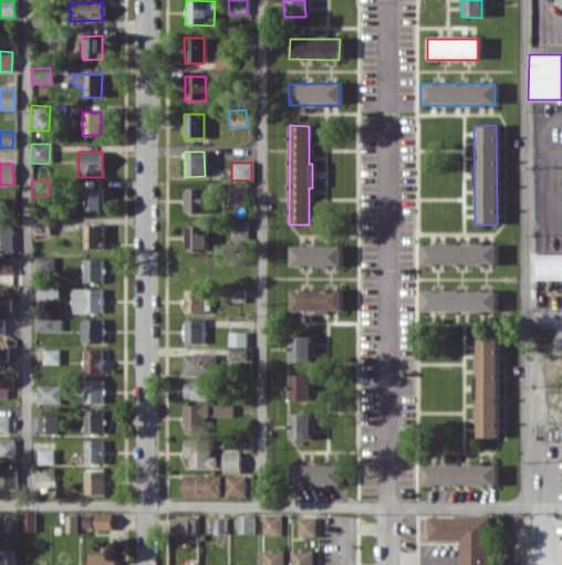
[(245,184),(225,185),(225,205),(245,205),(245,184)]
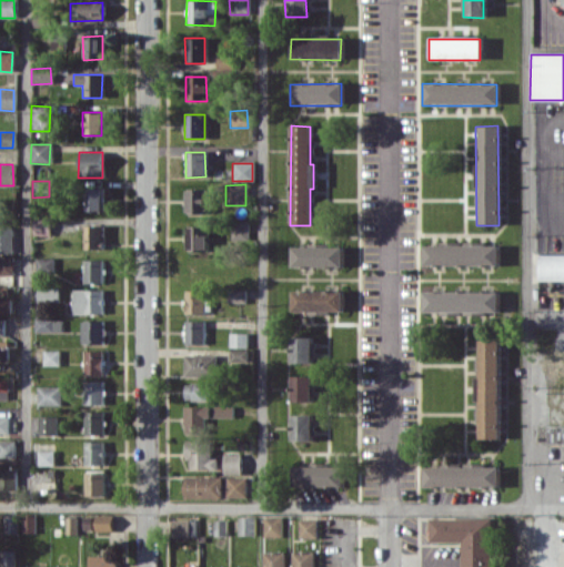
[(101,188),(82,188),(82,211),(102,211),(101,188)]
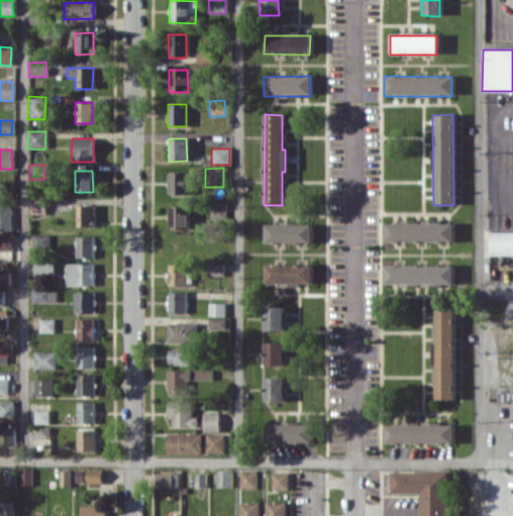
[(169,195),(187,194),(187,173),(168,173),(169,195)]
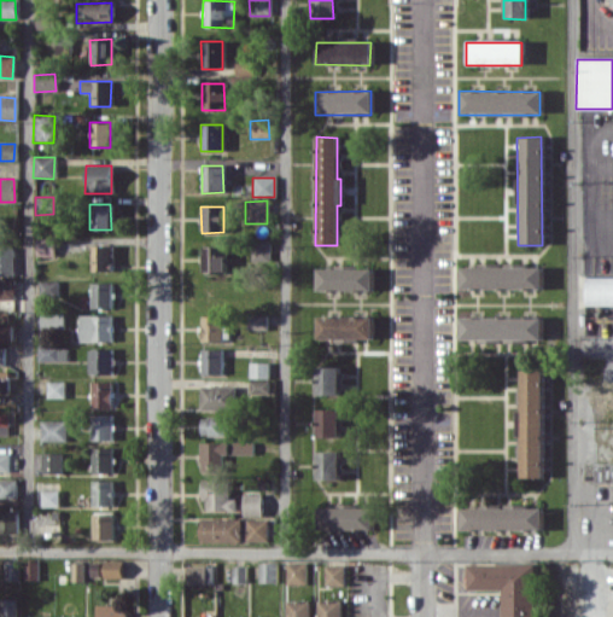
[(53,257),(53,239),(34,239),(35,257),(53,257)]
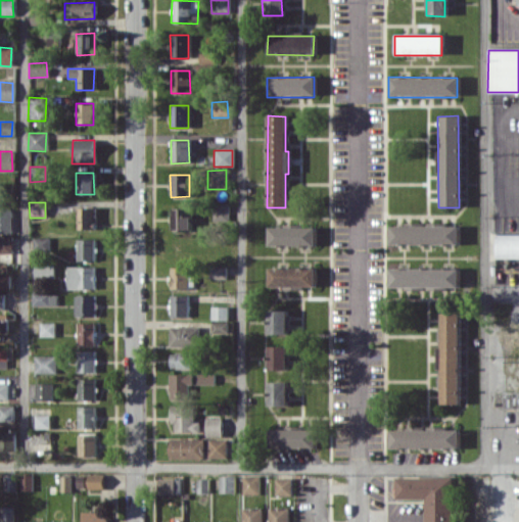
[(211,223),(228,222),(227,204),(211,204),(211,223)]
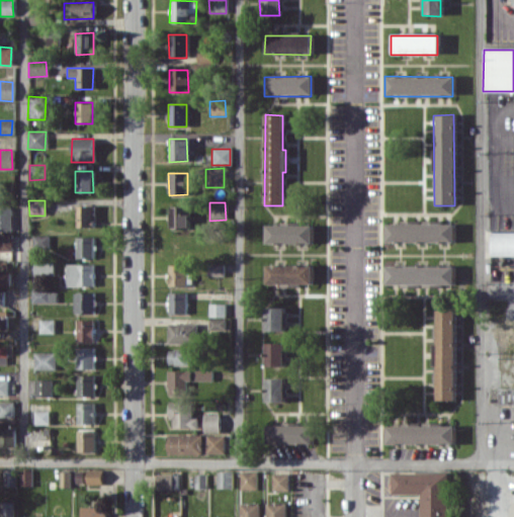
[(93,228),(92,206),(75,206),(76,228),(93,228)]
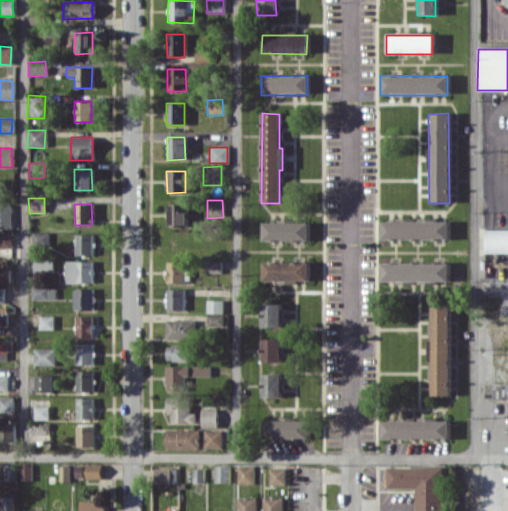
[(186,226),(185,204),(168,204),(168,226),(186,226)]
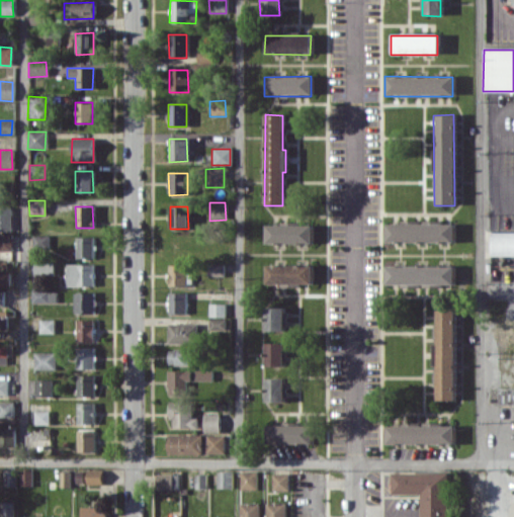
[(10,208),(0,207),(0,231),(10,232),(10,208)]
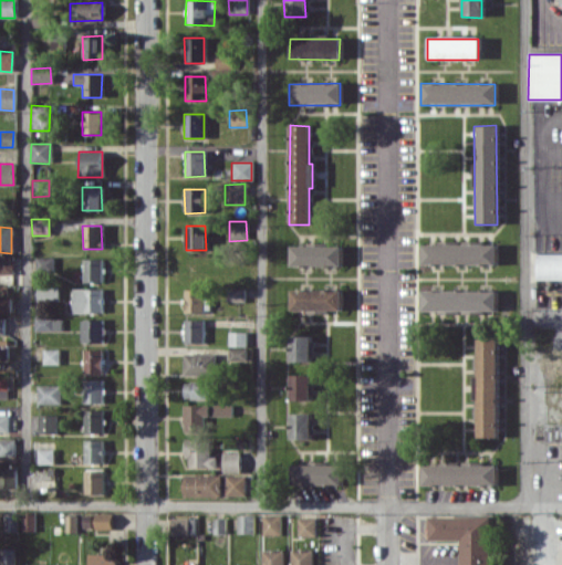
[(420,264),(495,265),(495,246),(420,244),(420,264)]
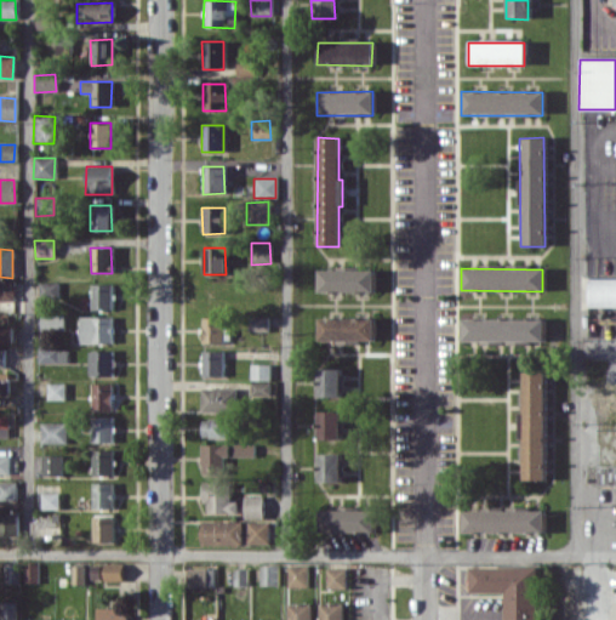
[(317,291),(371,294),(372,272),(318,269),(317,291)]
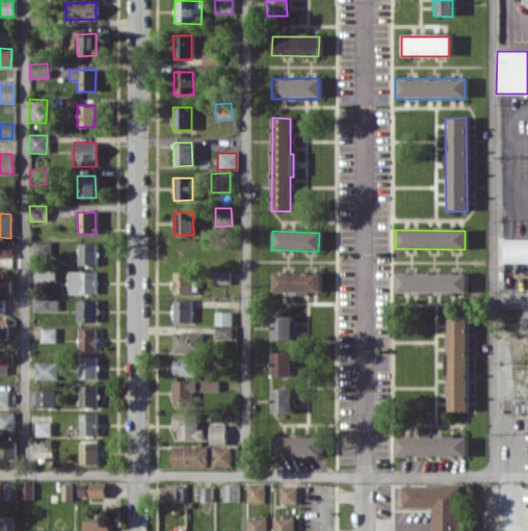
[(502,263),(527,262),(527,239),(502,240),(502,263)]
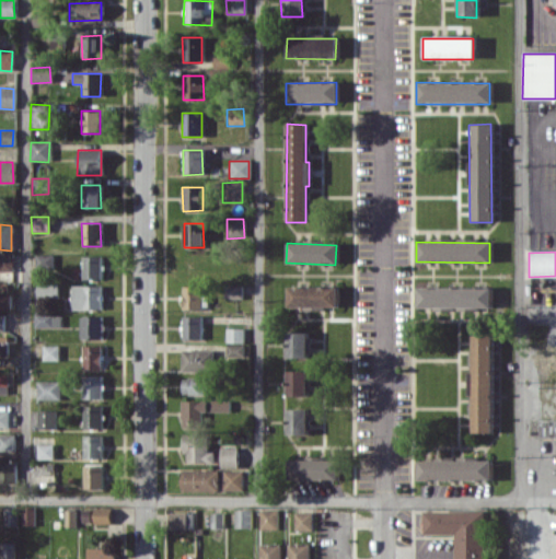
[(0,272),(12,271),(12,255),(0,254),(0,272)]
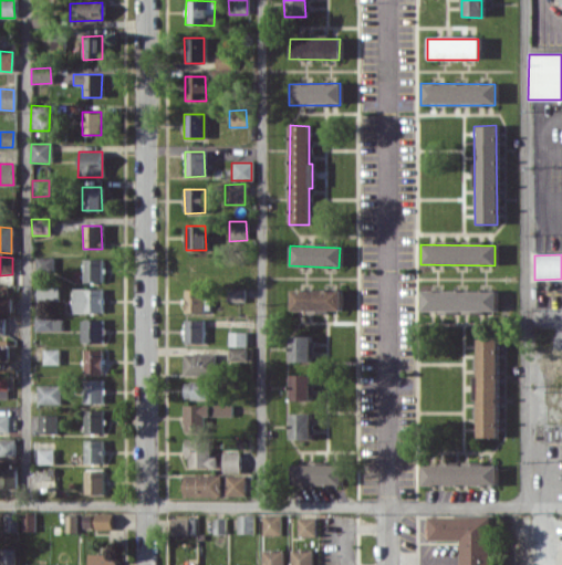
[(52,258),(34,258),(34,272),(52,271),(52,258)]
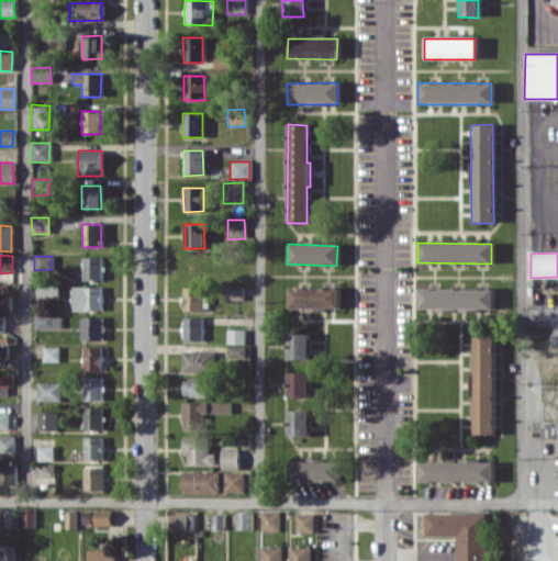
[(100,280),(100,258),(81,258),(81,280),(100,280)]
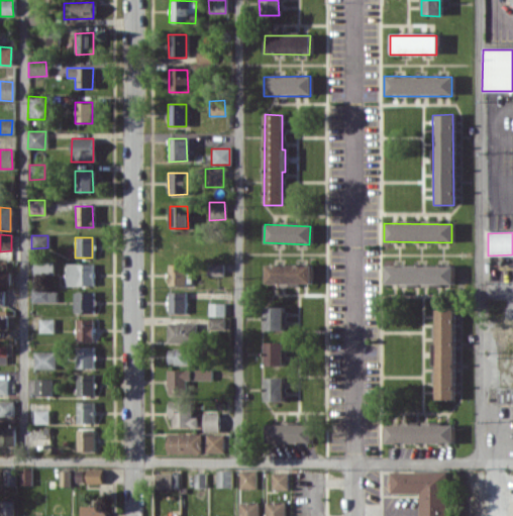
[(52,263),(32,263),(32,275),(52,276),(52,263)]
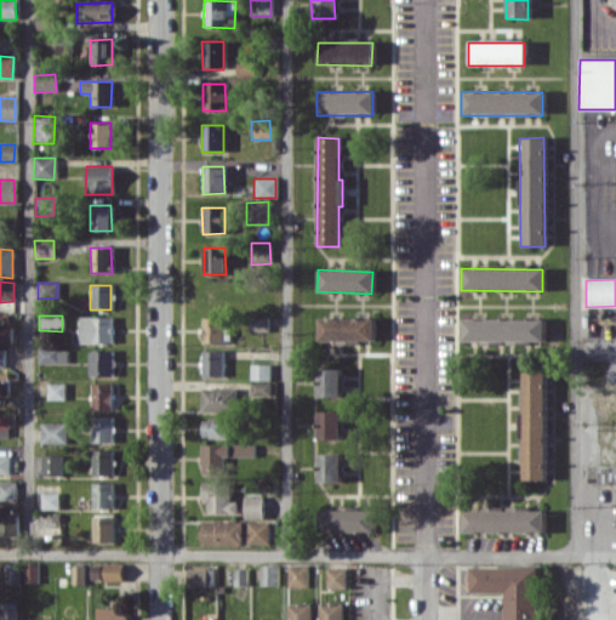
[(79,343),(112,343),(112,318),(79,317),(79,343)]
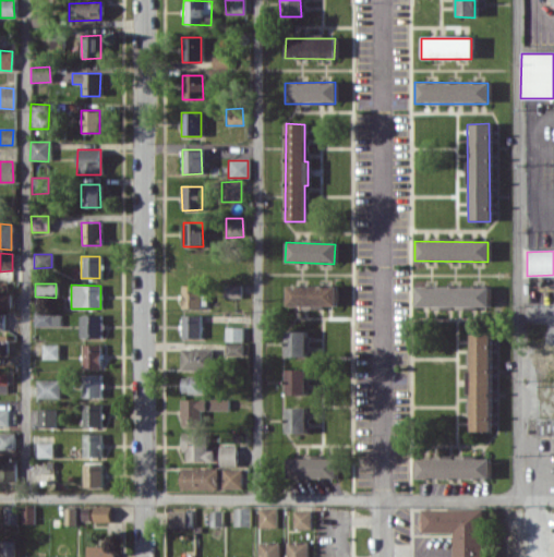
[(181,309),(200,309),(200,286),(181,286),(181,309)]
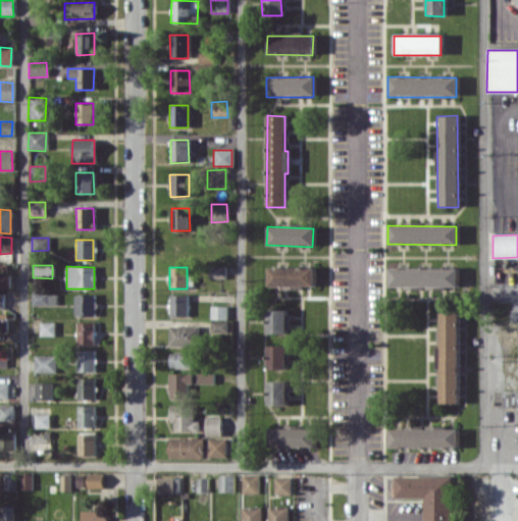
[(208,279),(224,278),(223,267),(208,267),(208,279)]
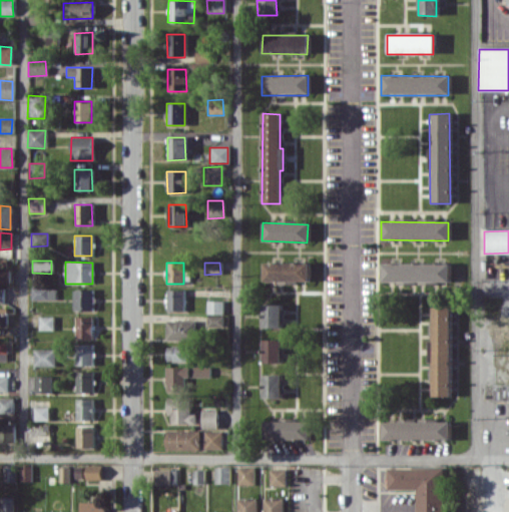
[(263,283),(308,284),(308,263),(263,263),(263,283)]
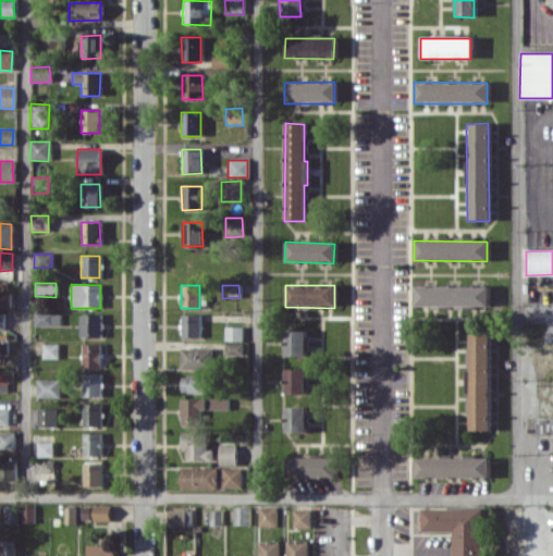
[(488,286),(414,286),(414,307),(488,307),(488,286)]
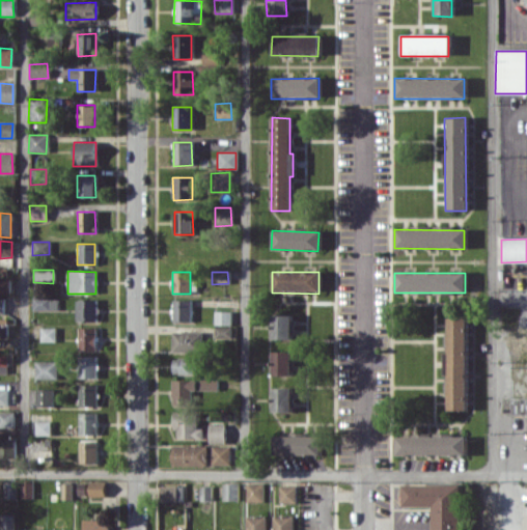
[(0,294),(9,294),(8,279),(0,279),(0,294)]
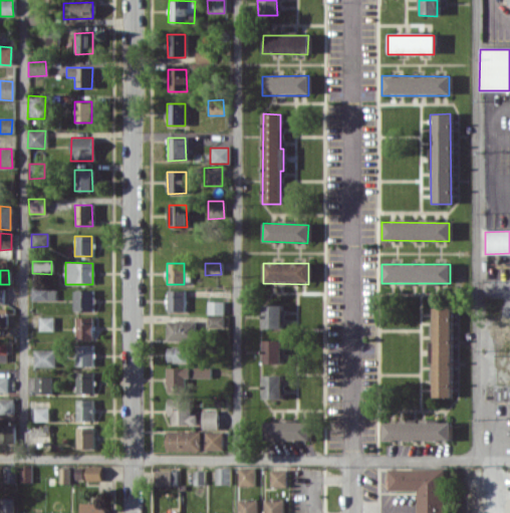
[(54,300),(54,289),(29,289),(30,301),(54,300)]
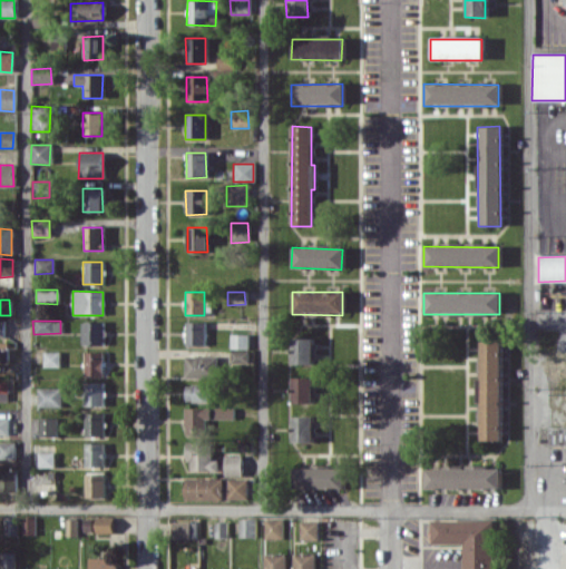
[(101,322),(83,322),(84,345),(103,345),(101,322)]
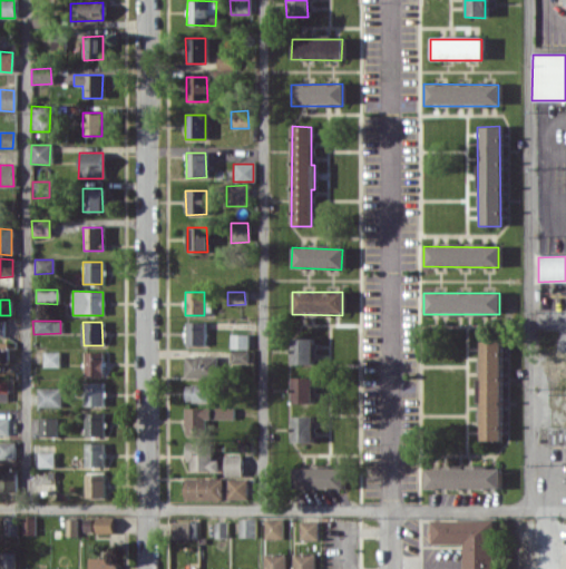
[(185,346),(204,346),(204,323),(185,322),(185,346)]
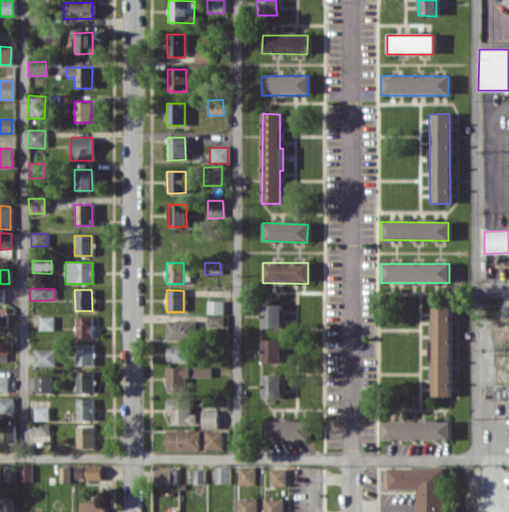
[(205,315),(221,315),(222,302),(206,301),(205,315)]
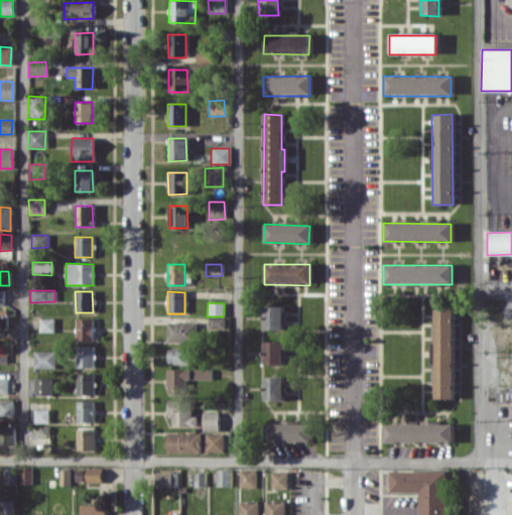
[(281,331),(282,306),(264,306),(263,330),(281,331)]
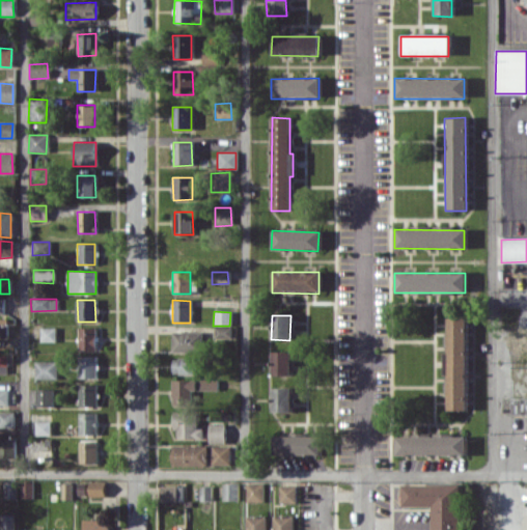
[(465,318),(446,318),(447,354),(444,354),(445,411),(466,411),(465,318)]
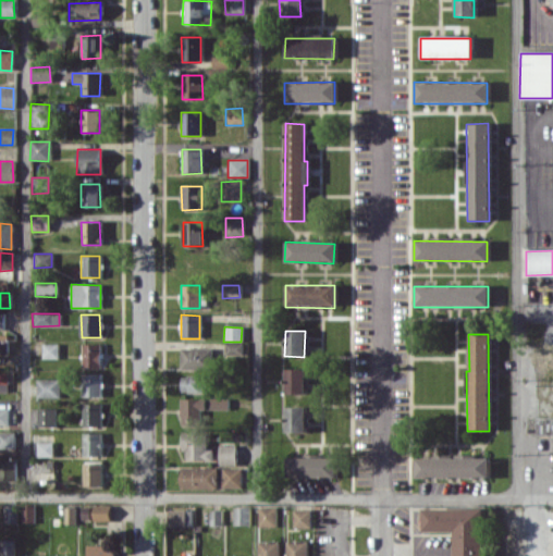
[(57,358),(57,345),(40,345),(40,359),(57,358)]
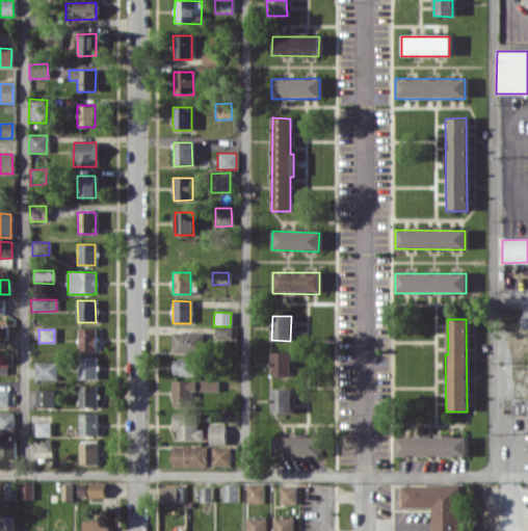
[(95,329),(77,329),(78,351),(96,351),(95,329)]
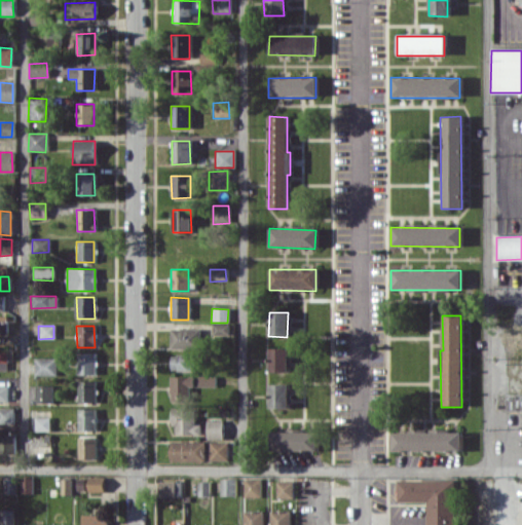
[(169,349),(198,349),(198,329),(169,329),(169,349)]
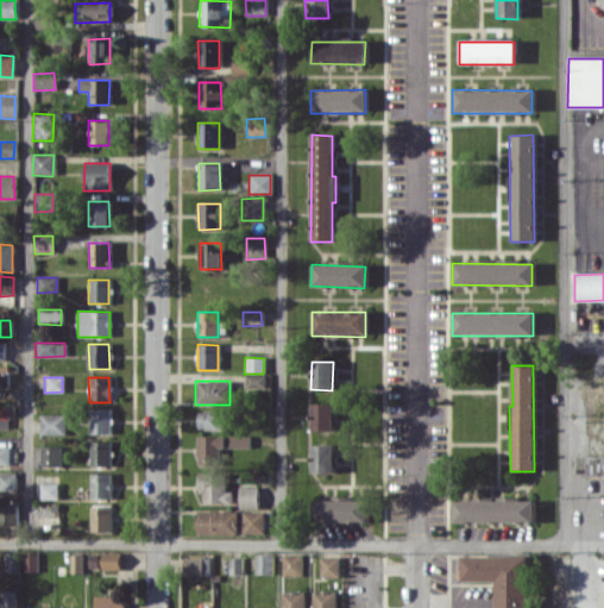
[(310,432),(333,431),(333,403),(310,403),(310,432)]
